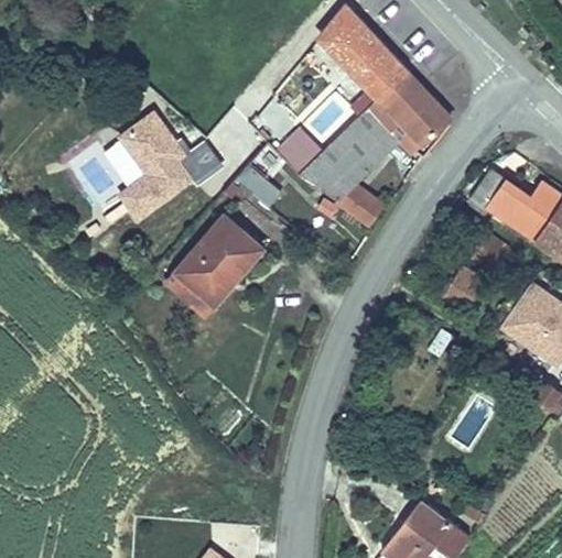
[(419,149),(452,118),(345,1),(311,32),(365,90),(374,100),(404,133),(419,149)]
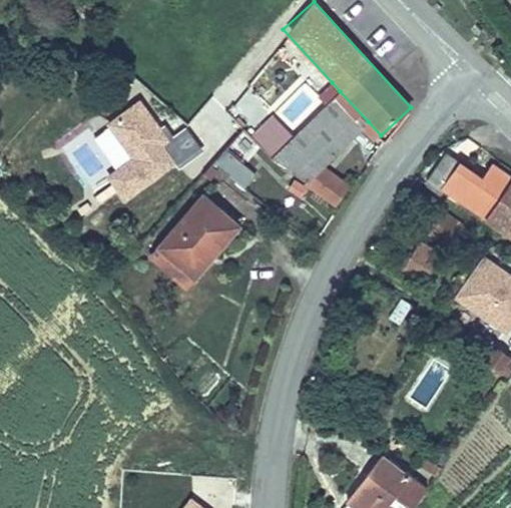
[(327,103),(340,91),(332,82),(319,94),(327,103)]
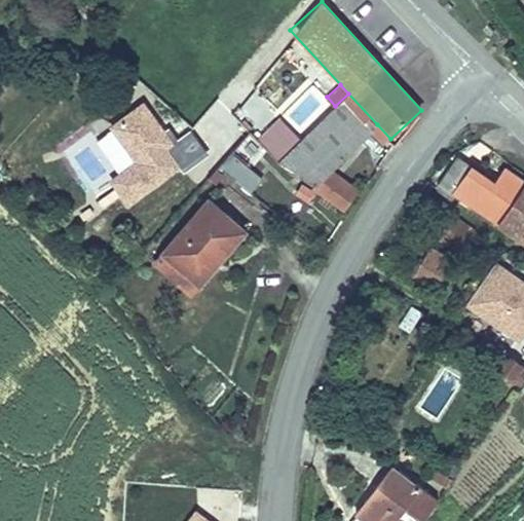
[(377,124),(348,94),(335,106),(275,161),(310,186),(328,171),(368,134),(377,124)]
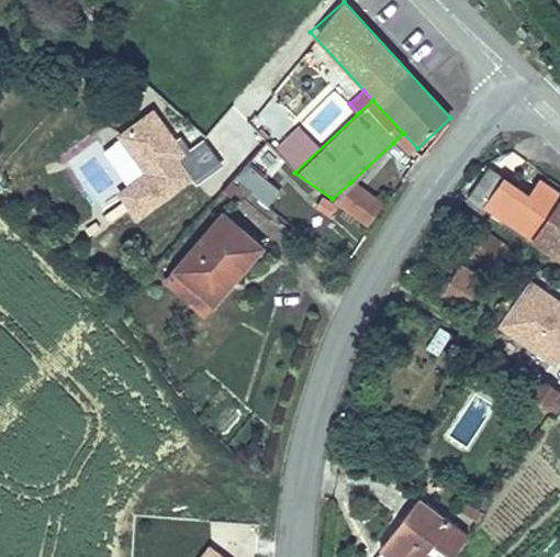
[(192,184),(176,160),(181,156),(152,114),(115,140),(143,177),(115,197),(135,224),(192,184)]
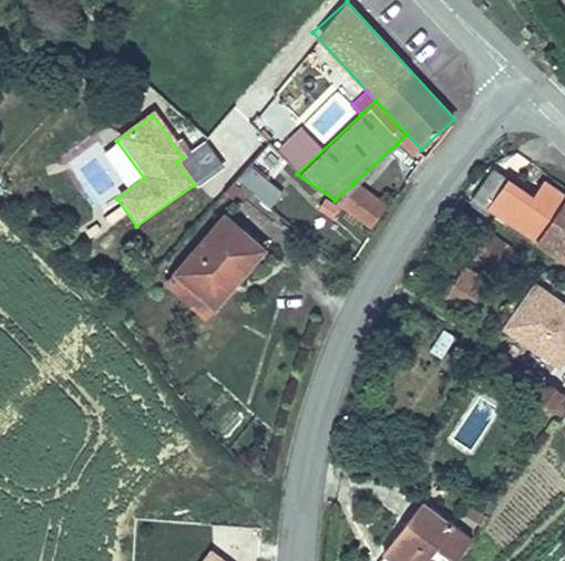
[(421,149),(407,134),(397,144),(411,158),(421,149)]
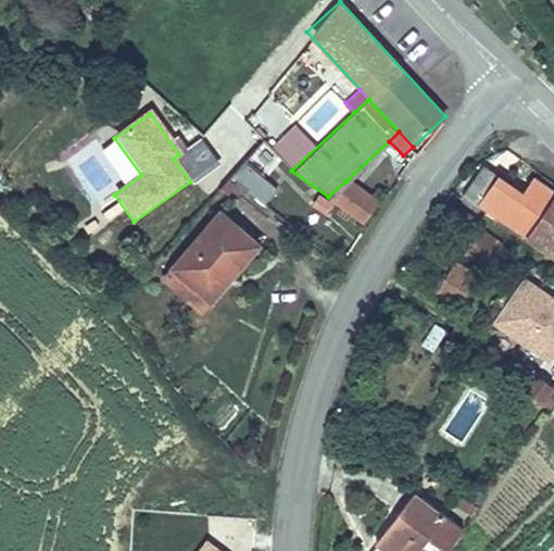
[(229,180),(263,209),(278,192),(244,163),(229,180)]
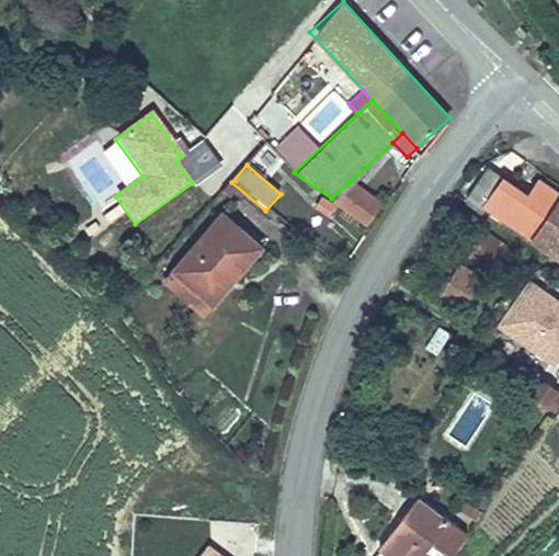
[(492,212),(536,241),(558,207),(558,191),(550,185),(540,201),(495,169),(467,207),(487,219),(492,212)]
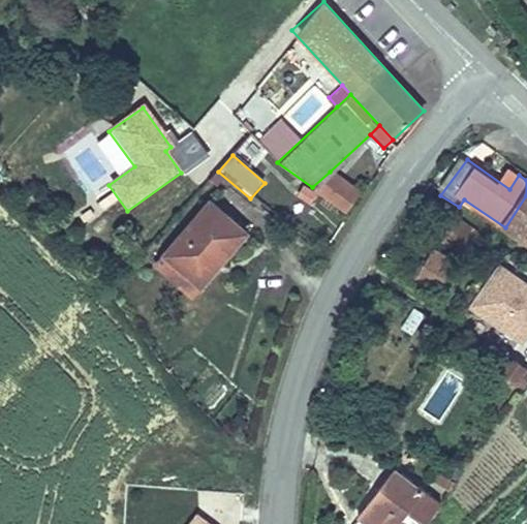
[(344,216),(360,194),(330,172),(312,187),(310,190),(344,216)]
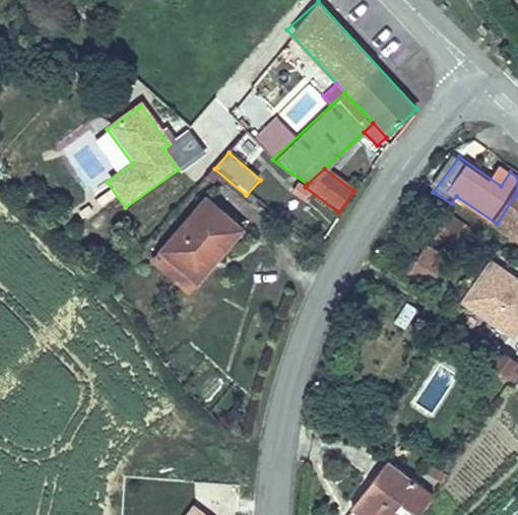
[(517,192),(497,223),(517,236),(517,192)]
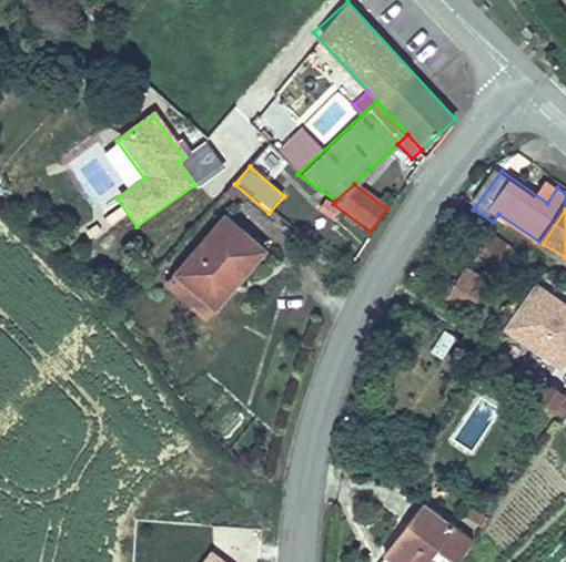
[(265,248),(225,214),(204,239),(244,273),(265,248)]
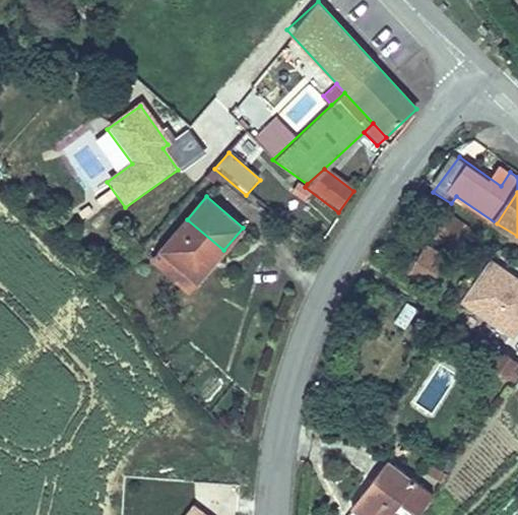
[(470,233),(449,217),(436,237),(457,251),(470,233)]
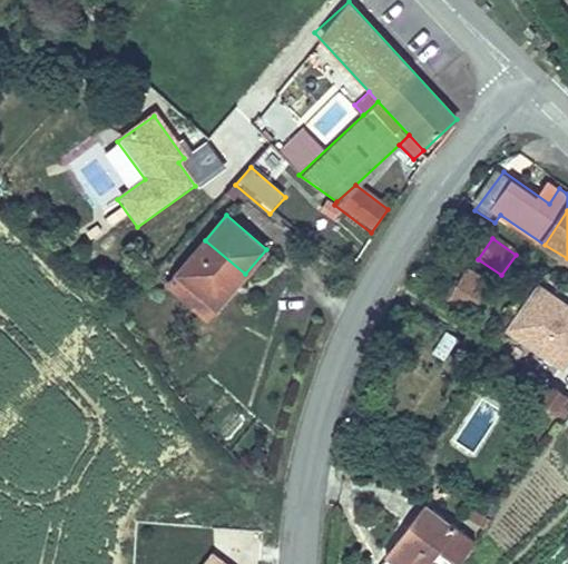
[(245,274),(205,240),(174,276),(214,309),(245,274)]
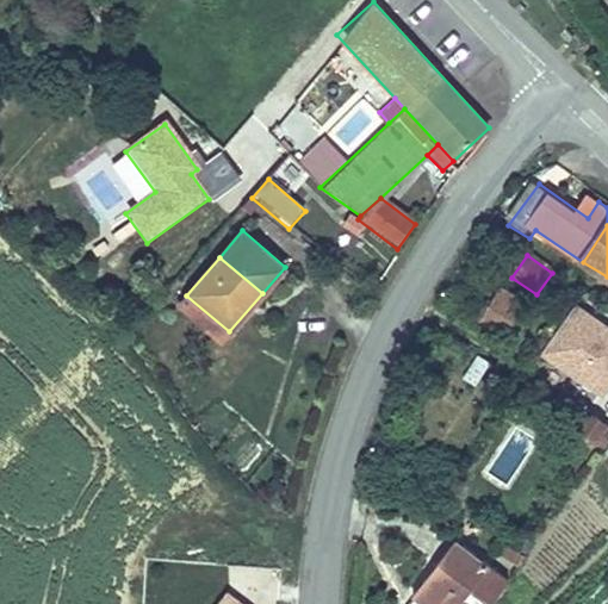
[(497,290),(476,322),(500,338),(521,306),(497,290)]
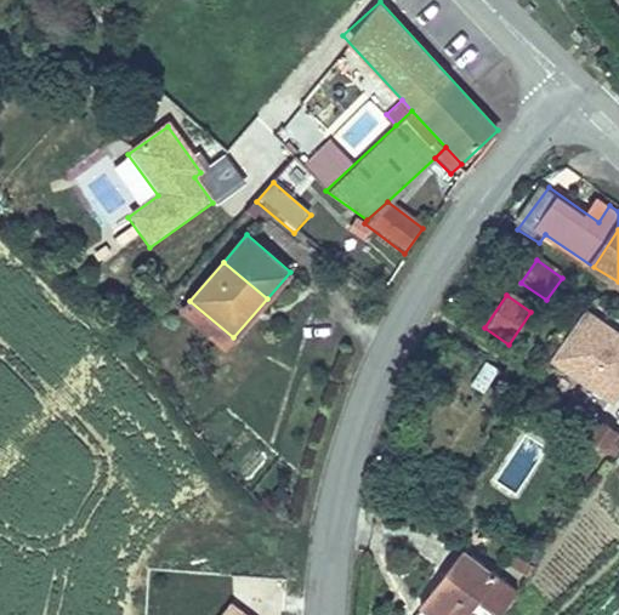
[(613,410),(618,400),(618,334),(585,311),(546,364),(613,410)]
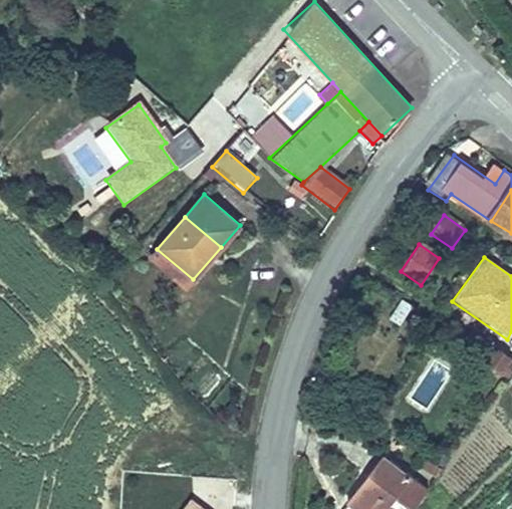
[(386,320),(395,331),(412,317),(403,306),(386,320)]
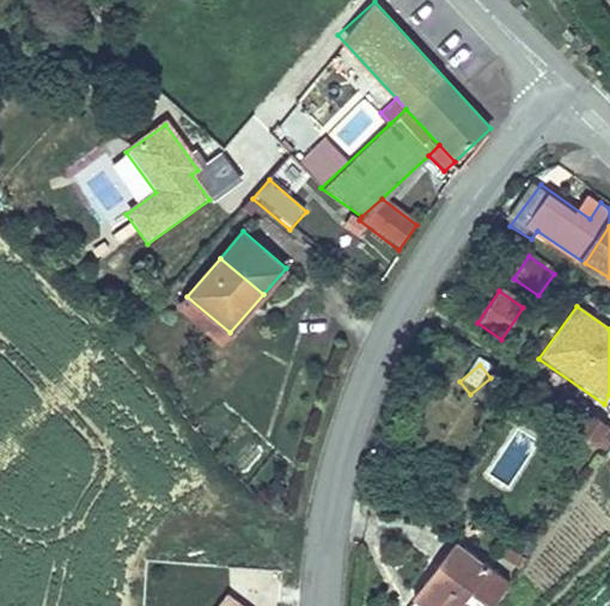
[(609,445),(609,427),(589,414),(575,434),(604,454),(609,445)]
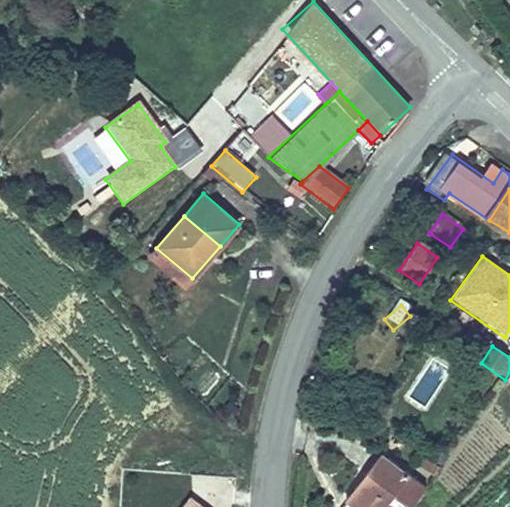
[(408,506),(423,487),(380,453),(342,502),(345,504),(343,506),(387,506),(395,497),(406,506),(408,506)]
